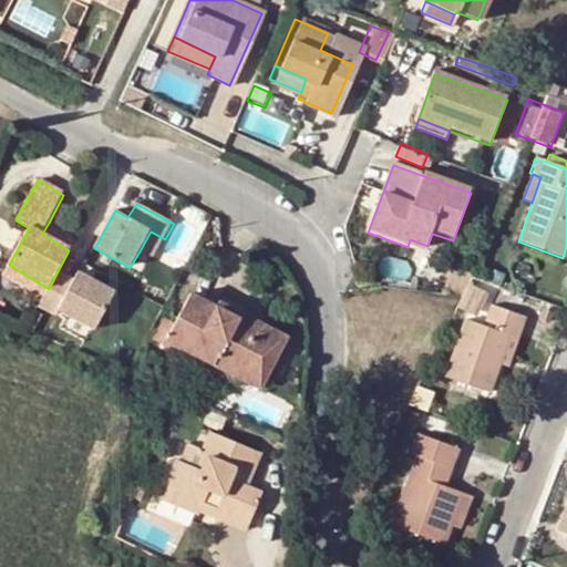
[(75,238),(49,223),(42,234),(69,250),(75,238)]
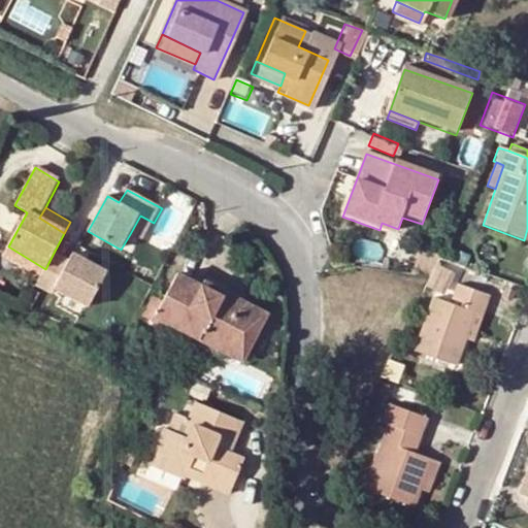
[(144,242),(154,223),(140,216),(130,234),(144,242)]
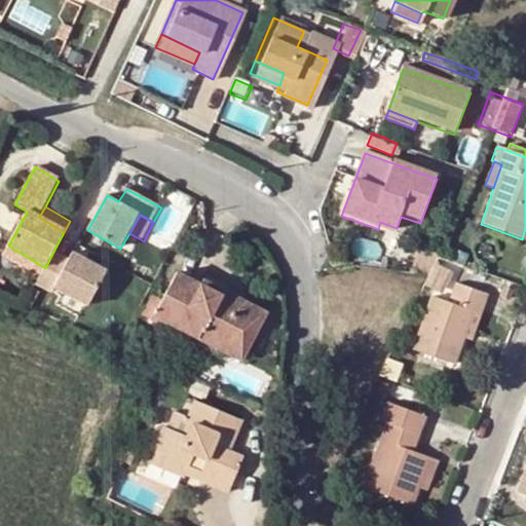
[(397,228),(380,222),(378,229),(395,235),(397,228)]
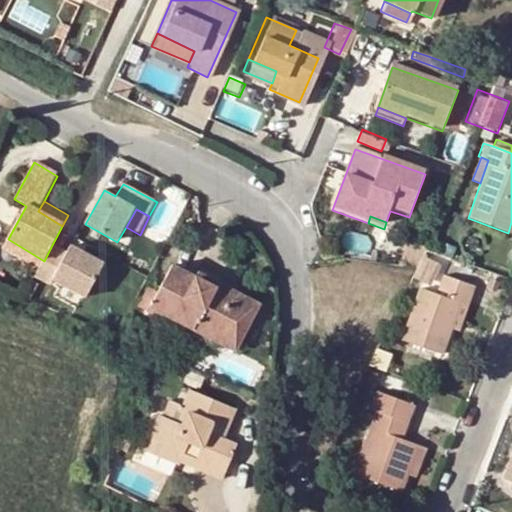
[(44,261),(8,239),(3,248),(40,268),(44,261)]
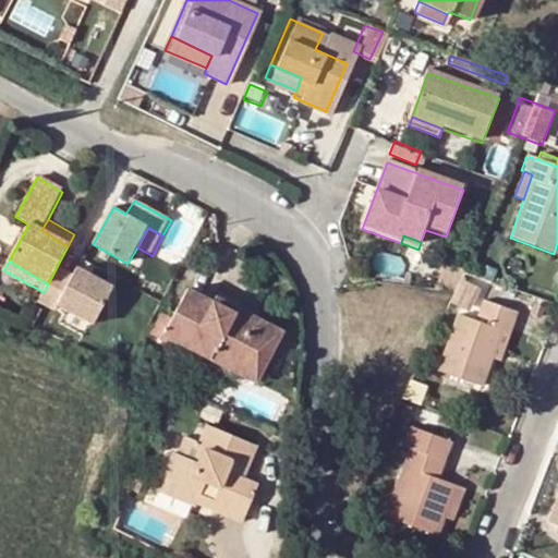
[(114,289),(77,269),(74,276),(57,267),(48,284),(44,292),(38,303),(56,314),(59,308),(94,328),(114,289)]
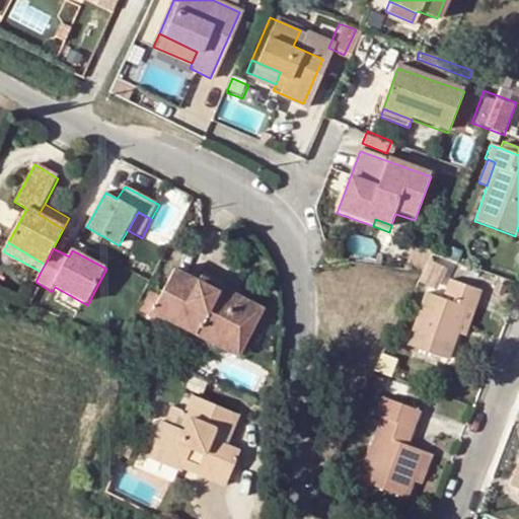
[(151,312),(195,336),(200,326),(231,345),(241,325),(250,330),(262,309),(217,285),(214,290),(196,280),(174,269),(151,312)]
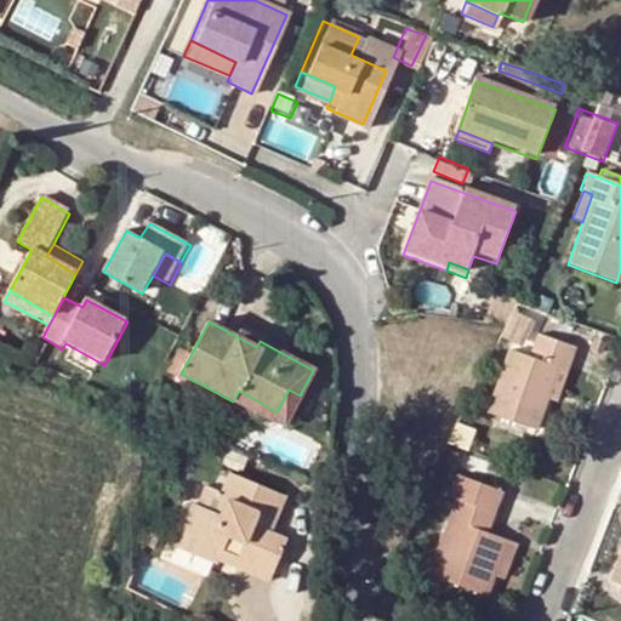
[(234,335),(256,347),(260,341),(239,329),(234,335)]
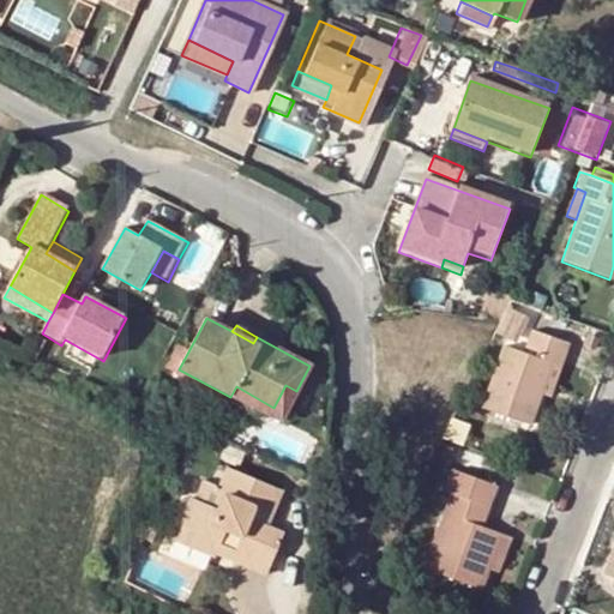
[(522,353),(503,345),(480,407),(527,423),(539,393),(551,362),(559,366),(567,343),(530,330),(522,353)]
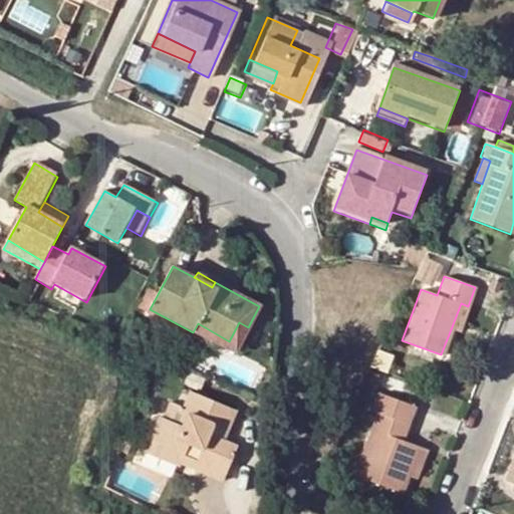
[(468,306),(461,303),(451,329),(459,332),(468,306)]
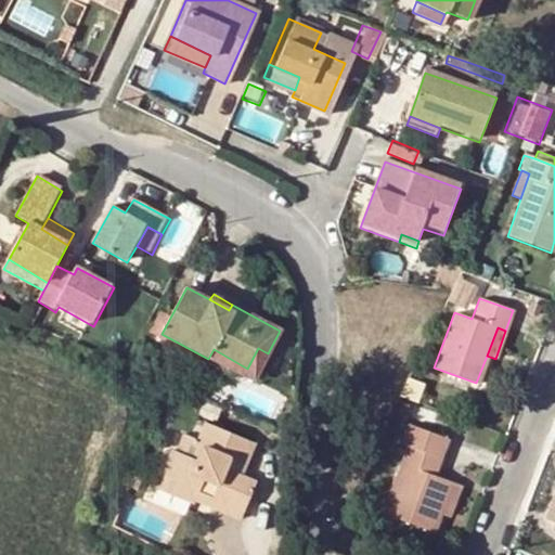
[(208,359),(253,383),(268,353),(258,348),(247,369),(214,349),(208,359)]
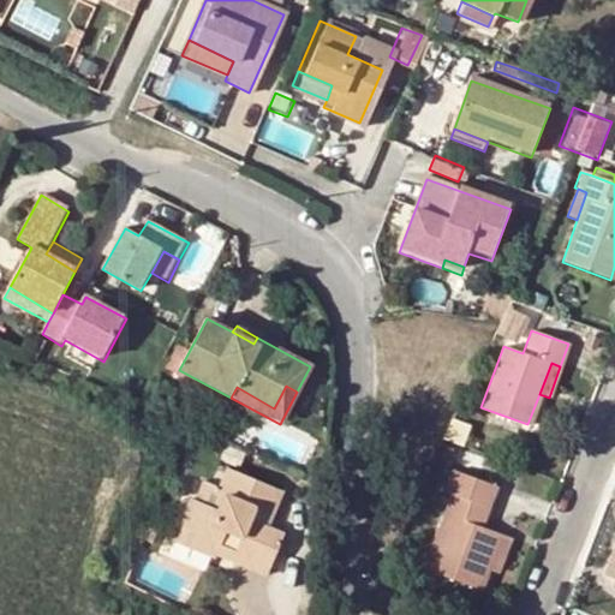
[(463,446),(471,427),(451,418),(442,437),(463,446)]
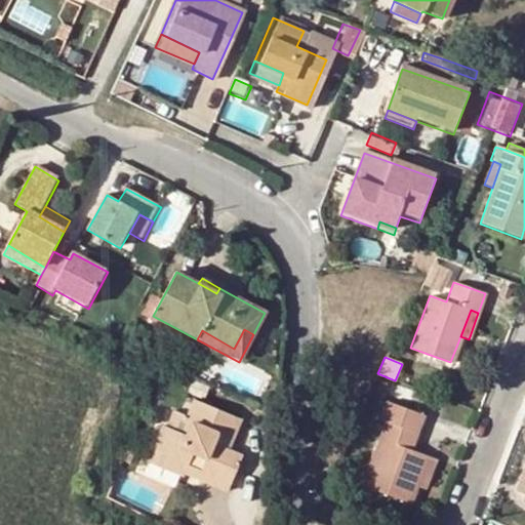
[(188,394),(205,401),(210,389),(194,381),(188,394)]
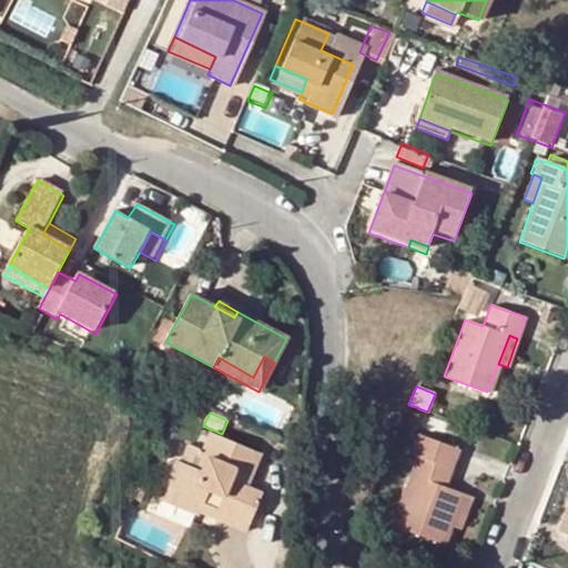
[(188,447),(169,489),(181,496),(176,507),(202,518),(203,515),(247,534),(264,498),(249,490),(264,459),(215,435),(205,455),(188,447)]
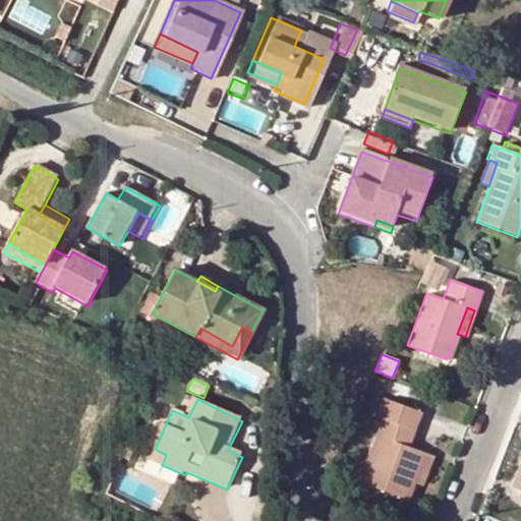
[(377,416),(382,420),(358,482),(406,500),(412,482),(423,453),(407,447),(392,441),(398,425),(412,430),(419,412),(383,399),(377,416)]
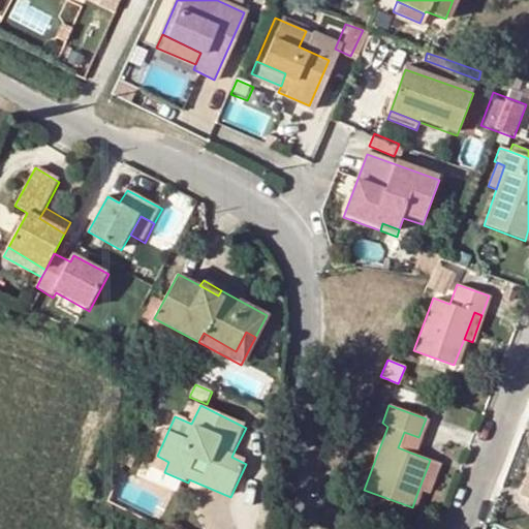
[(404,432),(398,447),(413,454),(418,437),(404,432)]
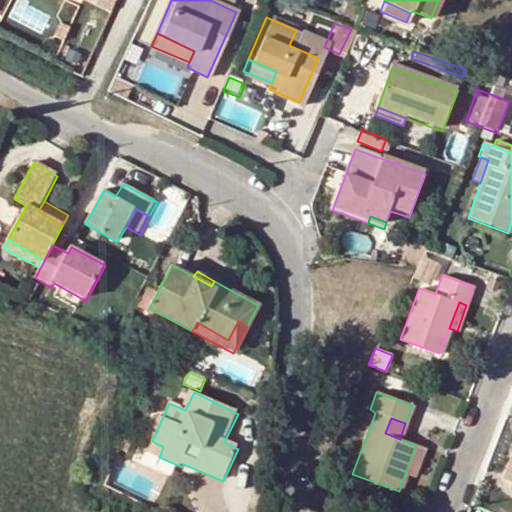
[(147,451),(159,457),(163,447),(152,441),(147,451)]
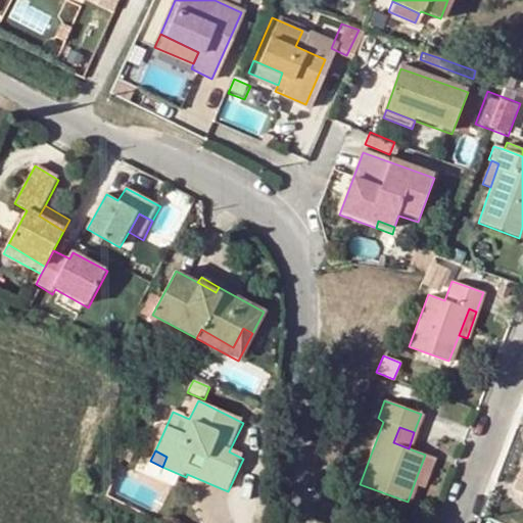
[(433,458),(425,455),(414,484),(422,487),(433,458)]
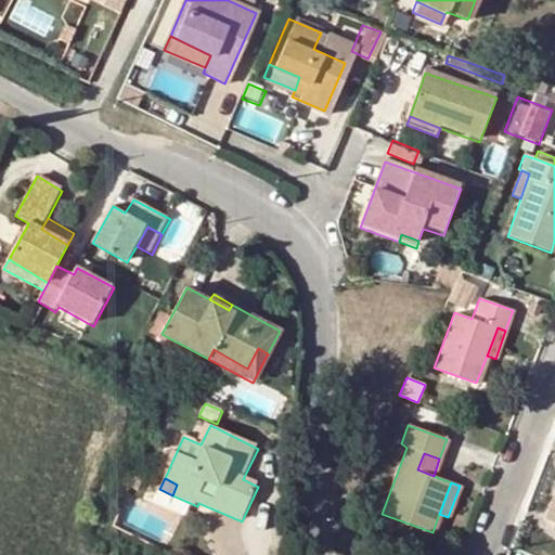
[(554,485),(542,518),(554,523),(554,485)]
